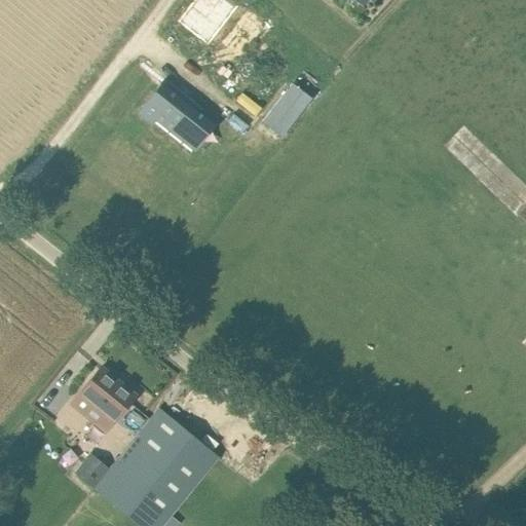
[(226,0),(195,0),(180,22),(208,43),(235,7),(226,0)]
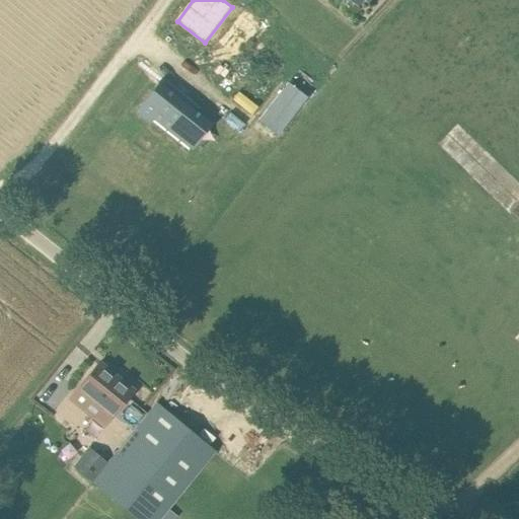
[(157,118),(183,139),(201,116),(188,105),(192,101),(176,89),(173,93),(162,85),(142,112),(154,122),(157,118)]
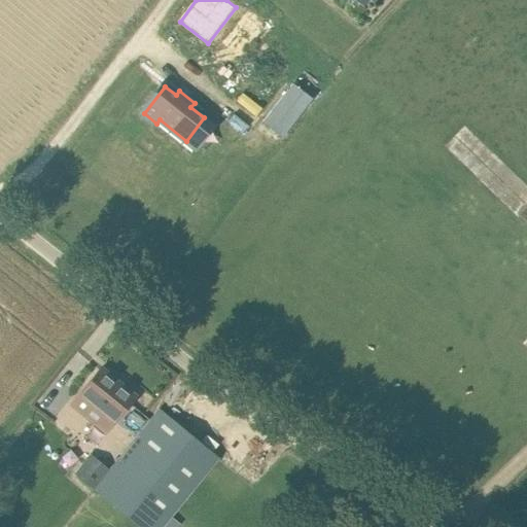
[(113,422),(135,395),(101,367),(70,406),(86,420),(97,408),(113,422)]
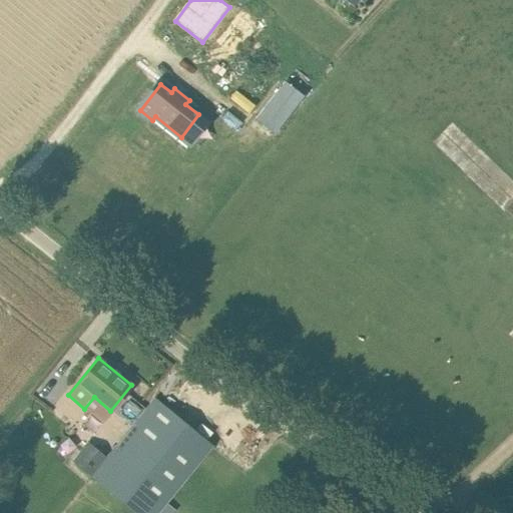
[(87,441),(71,461),(93,479),(134,512),(155,512),(165,502),(173,492),(201,458),(210,448),(211,446),(153,398),(115,445),(106,456),(87,441)]
